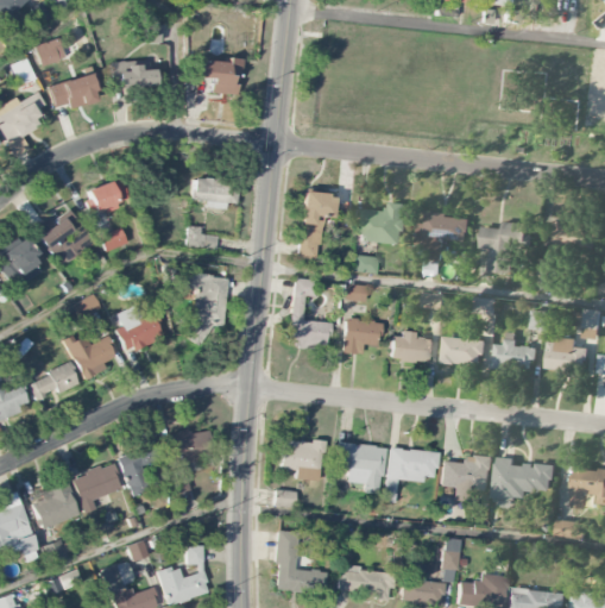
[(0,0),(0,18),(2,20),(24,0),(0,0)]
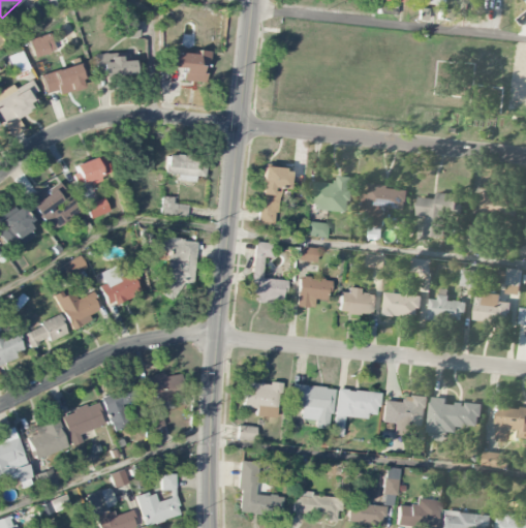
[(47,14),(37,0),(28,6),(37,21),(47,14)]
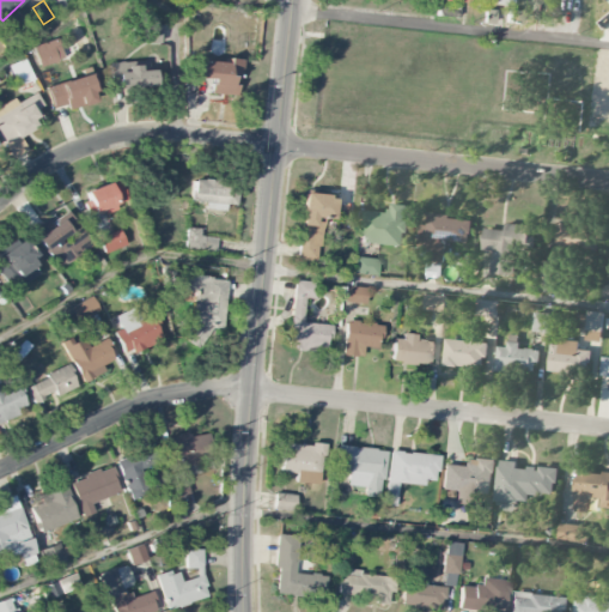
[(60,13),(78,0),(50,0),(60,13)]
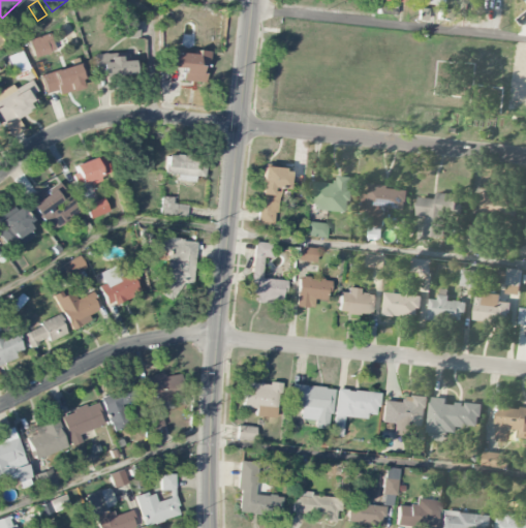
[(141,20),(126,21),(127,37),(141,36),(141,20)]
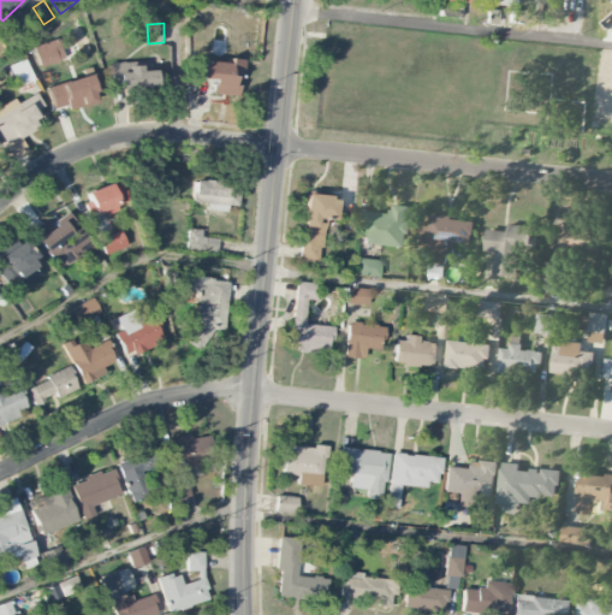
[(36,46),(43,66),(67,58),(60,37),(36,46)]
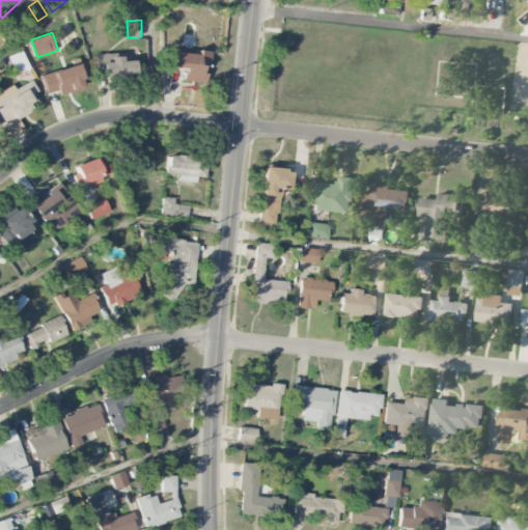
[(207,82),(207,70),(212,70),(213,50),(199,50),(199,53),(173,52),(172,67),(185,67),(185,81),(207,82)]
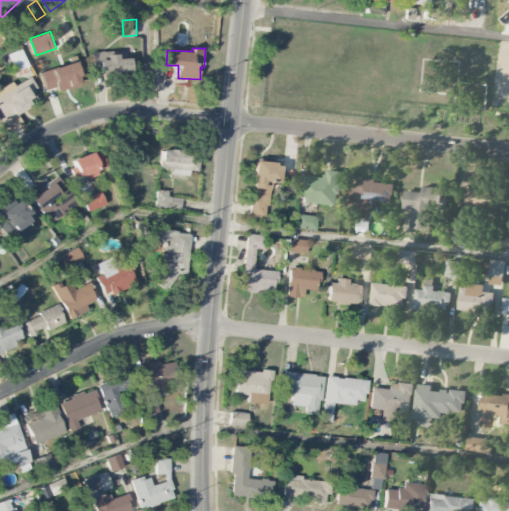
[(94,53),(95,74),(132,72),(131,57),(119,58),(118,51),(94,53)]
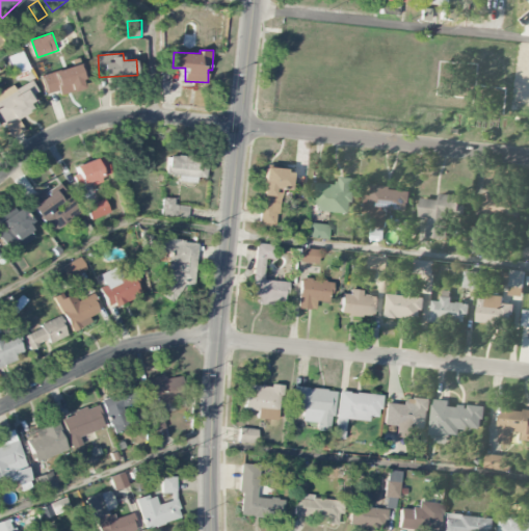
[(48,94),(60,89),(62,95),(89,85),(82,62),(43,75),(48,94)]
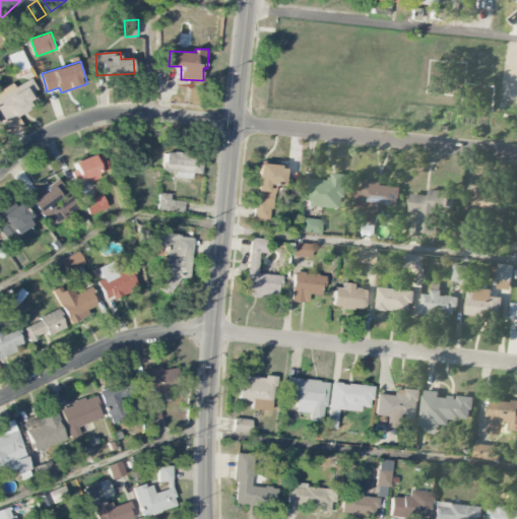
[(18,114),(40,102),(35,91),(39,88),(33,77),(17,86),(15,83),(0,92),(0,111),(13,134),(25,127),(18,114)]
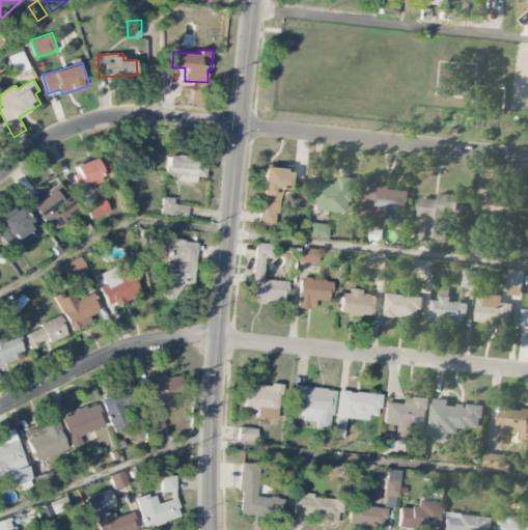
[(197,182),(197,175),(206,176),(209,159),(169,155),(167,172),(182,174),(181,179),(197,182)]
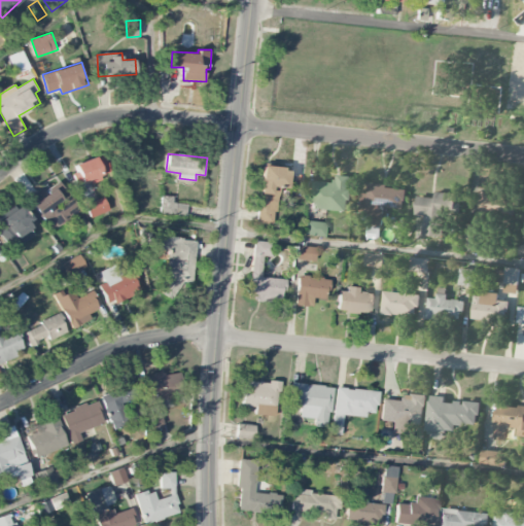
[(73,165),(80,183),(92,178),(94,183),(109,177),(100,154),(73,165)]
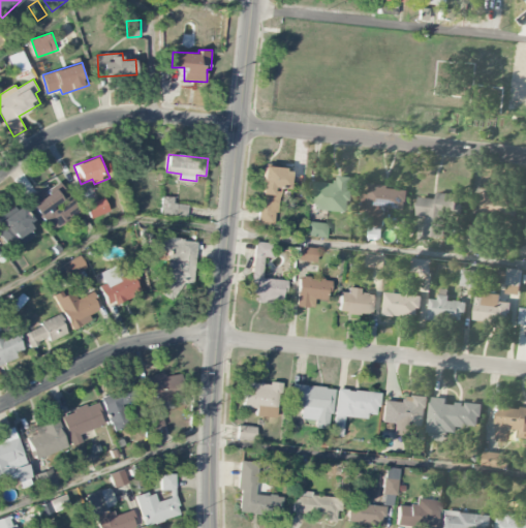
[(291,188),(292,168),(265,166),(260,223),(278,224),(281,187),(291,188)]
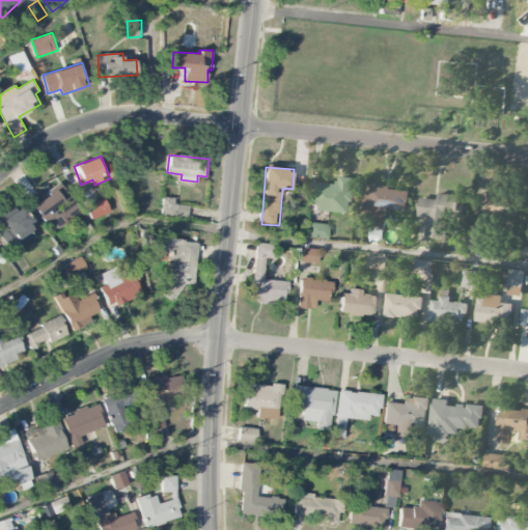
[(340,185),(320,182),(316,208),(353,213),(357,177),(341,176),(340,185)]
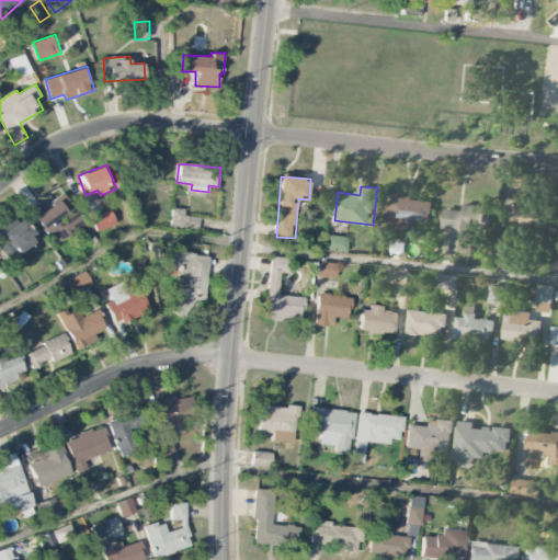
[(86,227),(67,191),(33,207),(52,243),(86,227)]
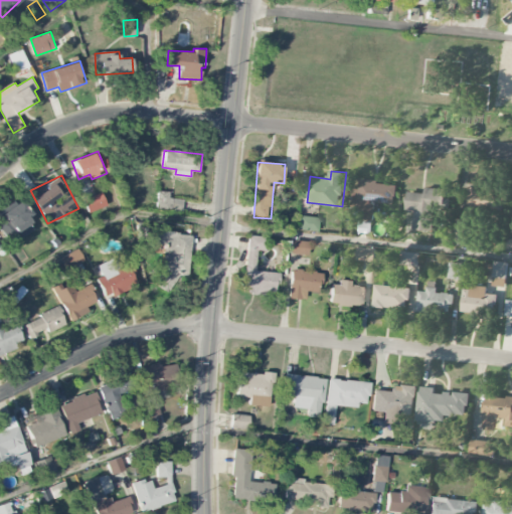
[(398,183),(362,181),(362,189),(355,188),(355,207),(364,207),(363,220),(377,220),(377,202),(397,203),(398,183)]
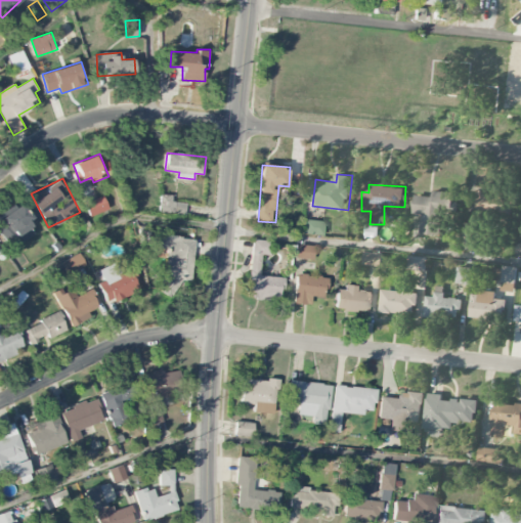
[(416,213),(425,214),(424,233),(442,235),(444,212),(453,213),(456,192),(435,190),(435,197),(417,194),(416,213)]
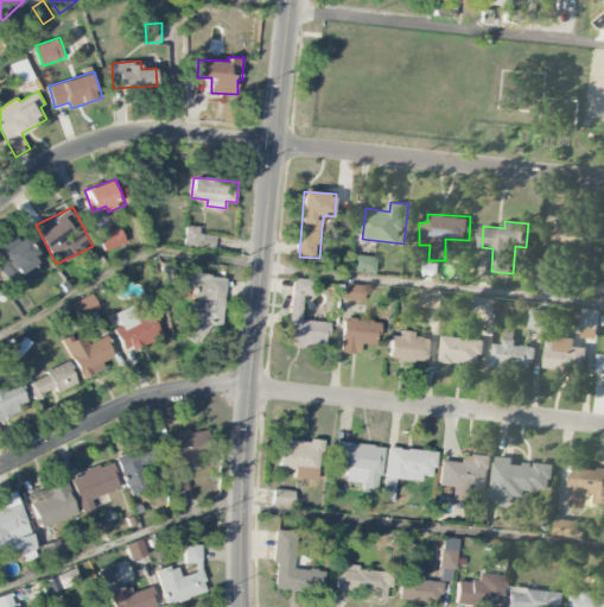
[(552,245),(589,248),(591,225),(555,221),(552,245)]
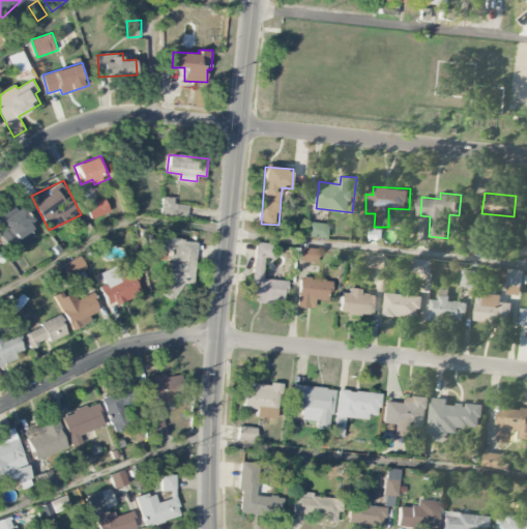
[(176,203),(176,197),(165,196),(163,214),(189,216),(191,204),(176,203)]
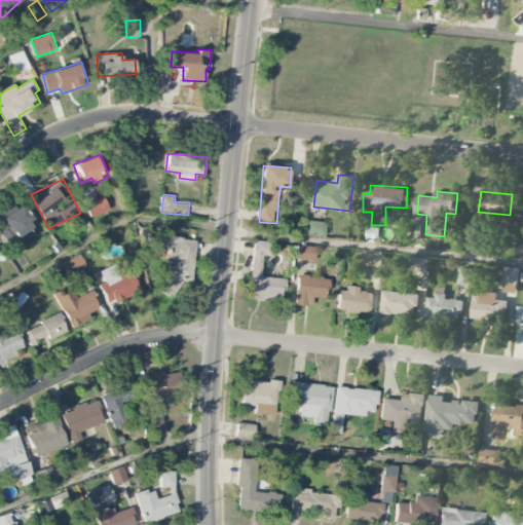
[(86,203),(91,217),(110,210),(106,196),(86,203)]
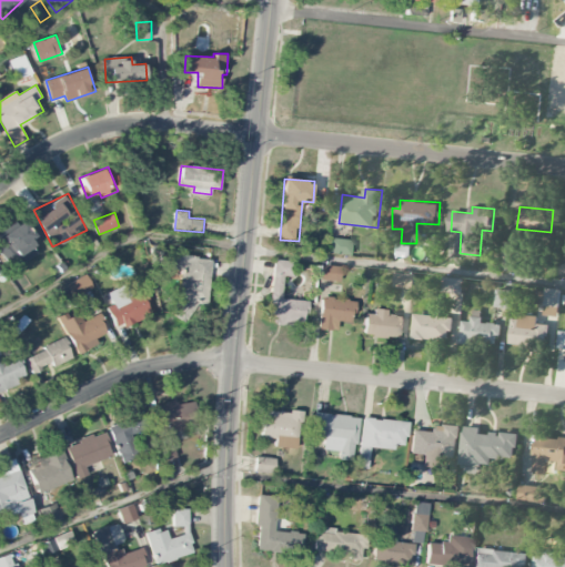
[(0,234),(0,249),(10,263),(21,255),(24,261),(38,252),(30,240),(34,236),(22,220),(0,234)]
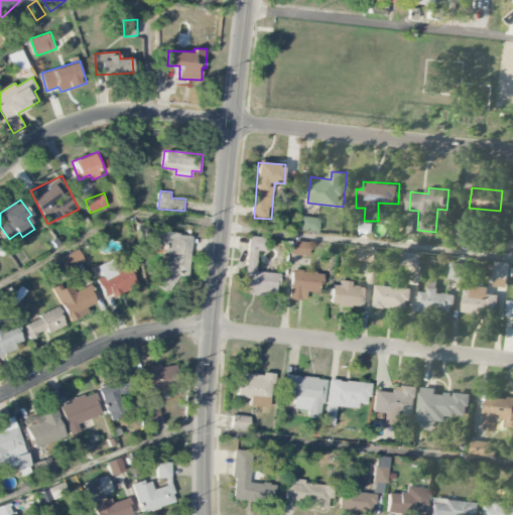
[(322,217),(302,216),(300,229),(319,232),(322,217)]
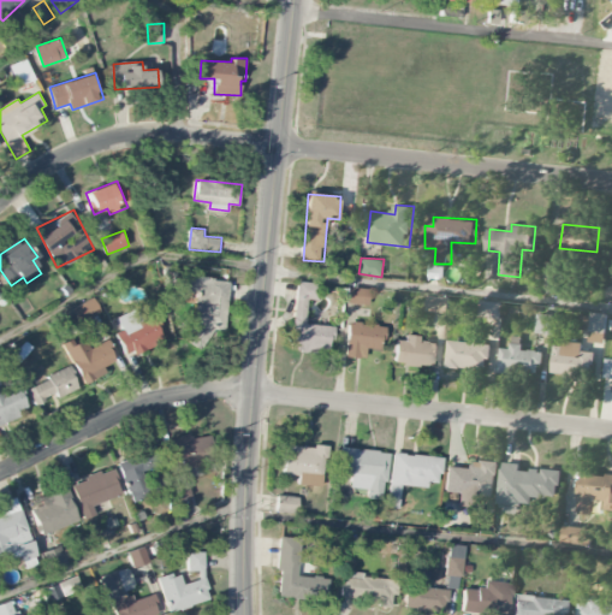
[(177,287),(178,265),(166,265),(166,287),(177,287)]
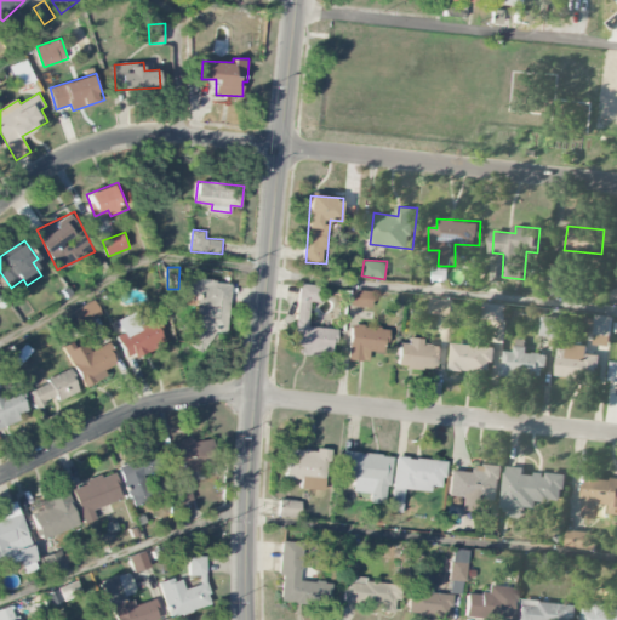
[(234,282),(192,277),(189,294),(200,294),(194,345),(213,347),(216,330),(228,331),(234,282)]
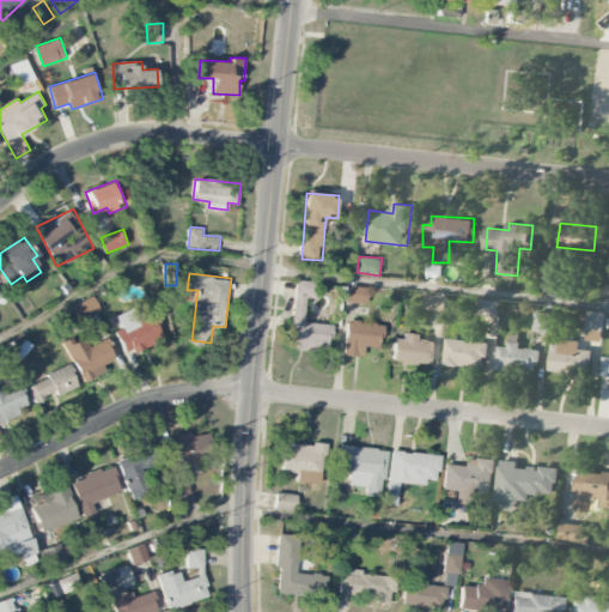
[(292,347),(324,349),(326,337),(334,338),(334,323),(306,322),(308,297),(316,297),(317,280),(297,279),(292,347)]
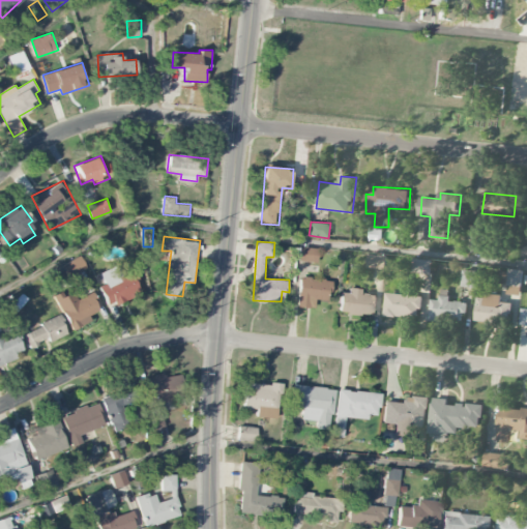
[(319,262),(320,247),(301,246),(300,260),(319,262)]
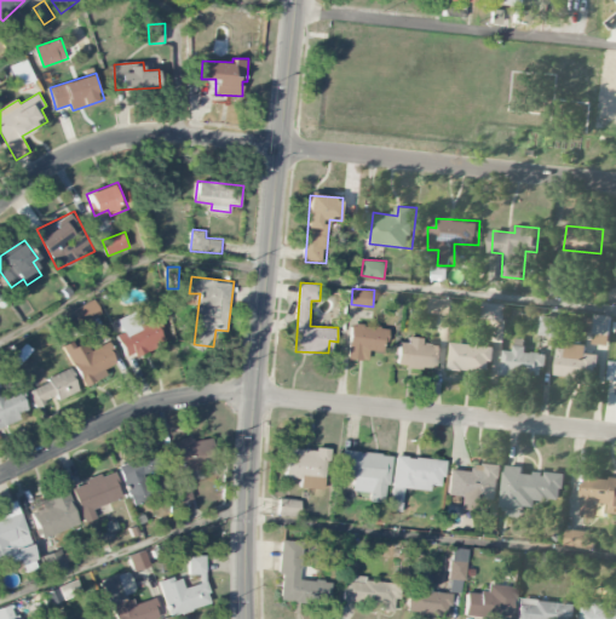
[(454,315),(455,298),(433,297),(432,314),(454,315)]
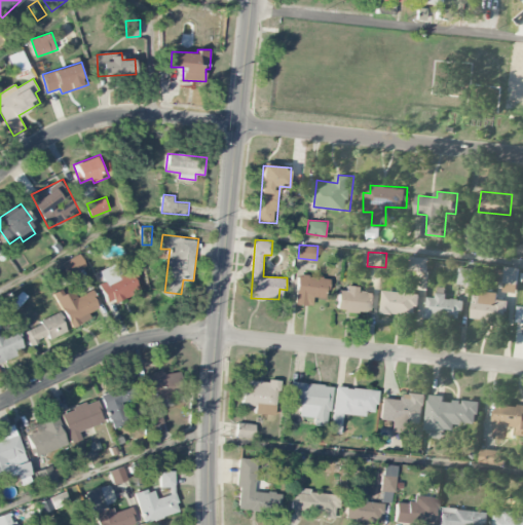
[(62,263),(68,275),(87,265),(81,254),(62,263)]
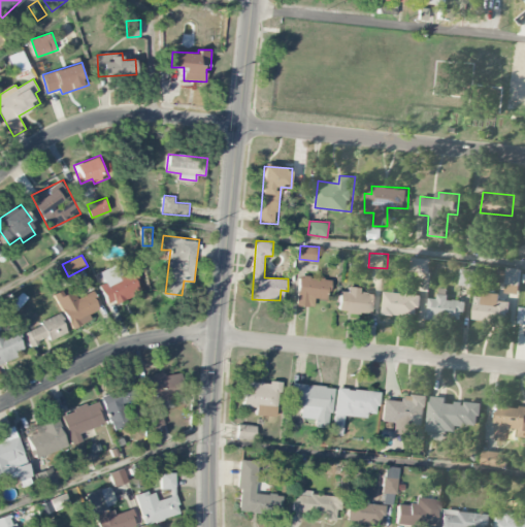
[(433,259),(415,258),(414,272),(433,273),(433,259)]
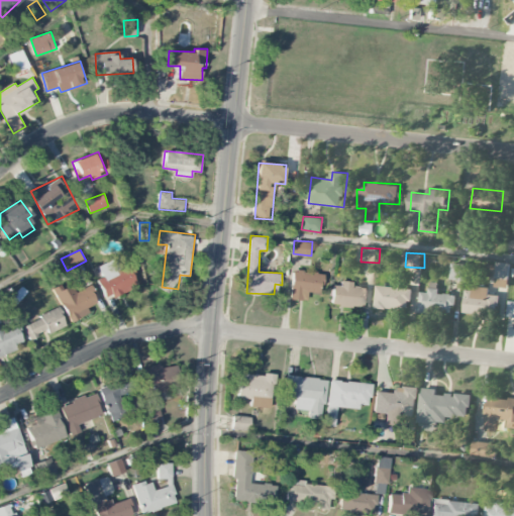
[(98,279),(107,298),(138,281),(130,266),(121,270),(115,258),(99,266),(104,276),(98,279)]
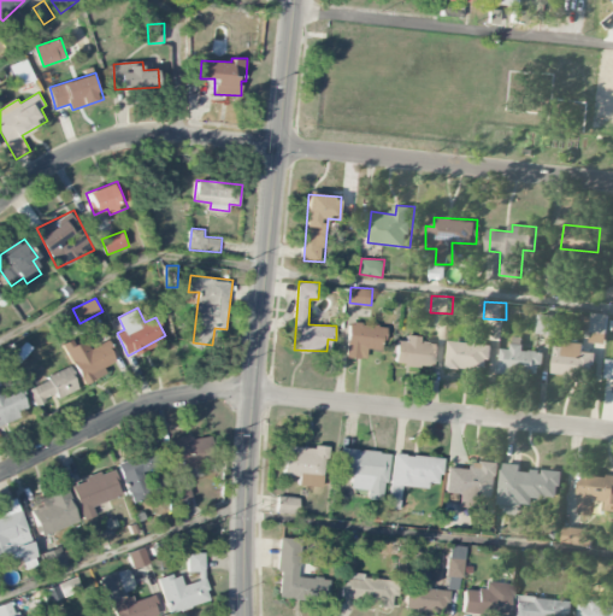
[(585,330),(594,330),(593,342),(609,344),(611,315),(585,314),(585,330)]
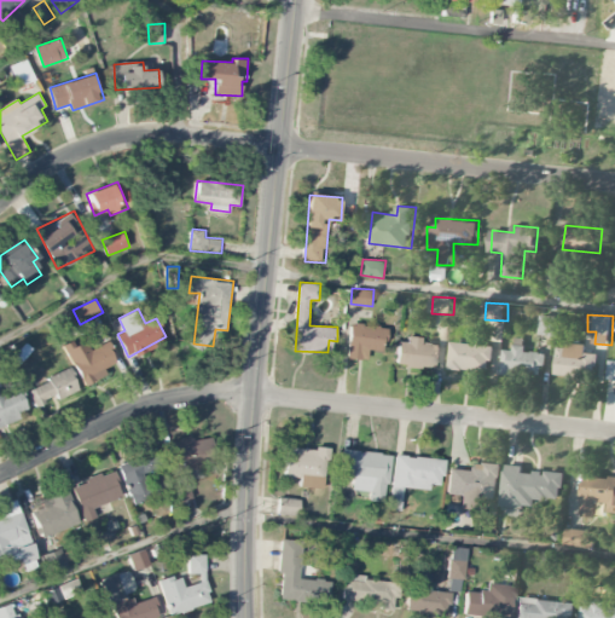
[(543,335),(560,336),(560,316),(544,316),(543,335)]
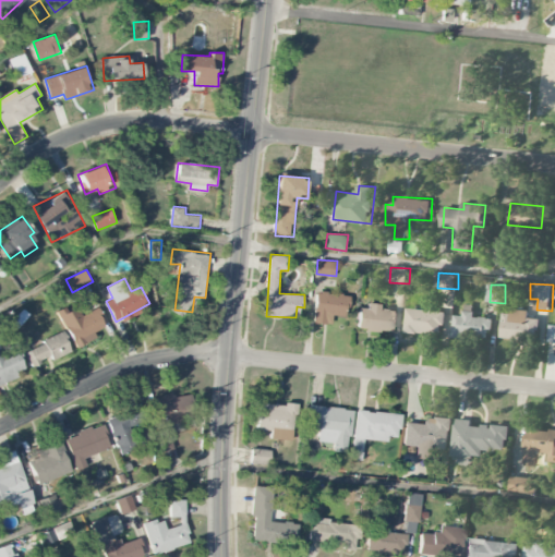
[(317,291),(315,322),(334,323),(334,315),(350,316),(352,293),(317,291)]
